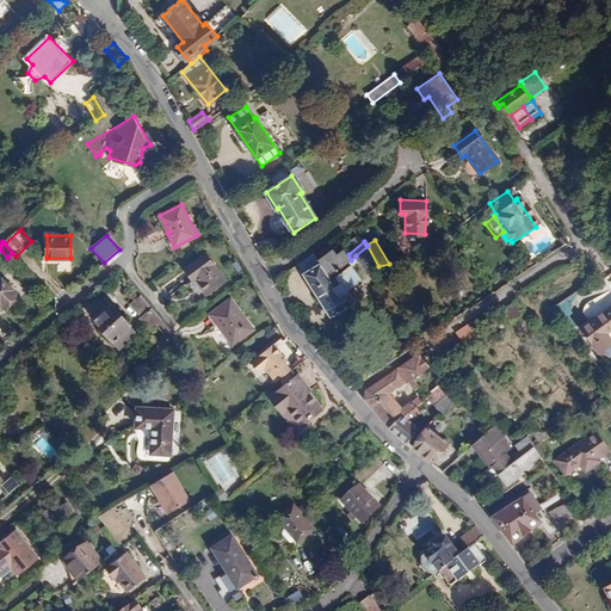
[(368,276),(378,266),(368,246),(356,255),(368,276)]
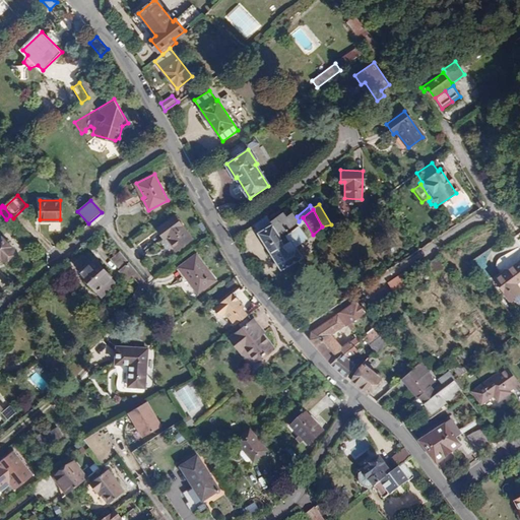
[(272,223),(280,238),(299,221),(297,216),(293,211),(287,217),(283,213),(272,223)]
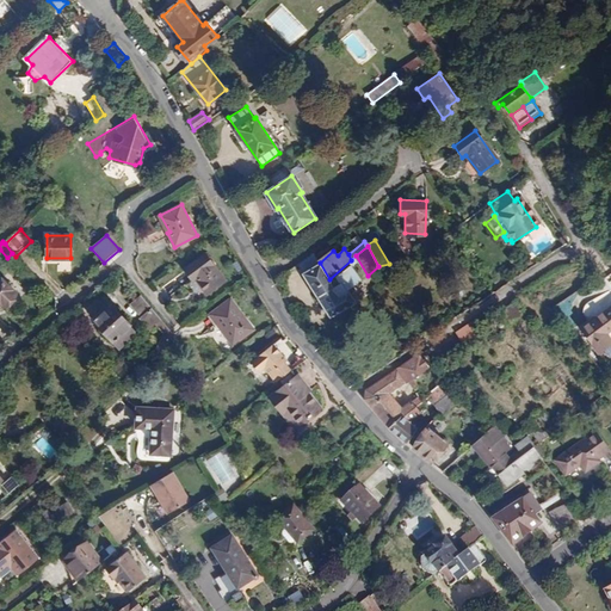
[(224,283),(208,254),(186,269),(193,279),(197,278),(207,294),(224,283)]
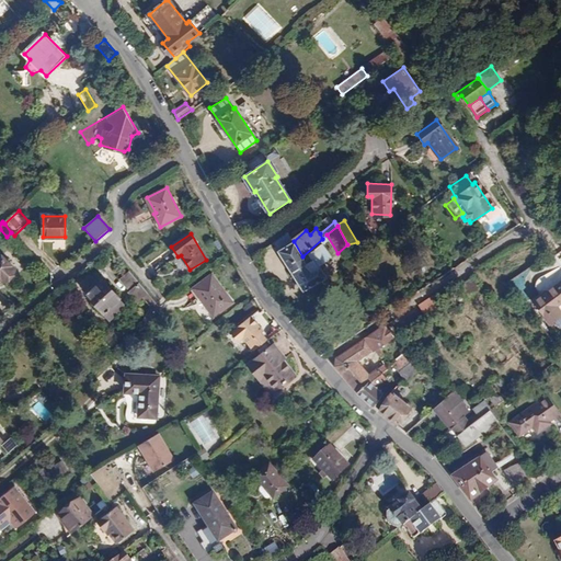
[(289,235),(275,243),(305,292),(327,278),(319,267),(332,259),(322,244),(310,253),(316,263),(310,267),(302,256),(294,241),(289,235)]
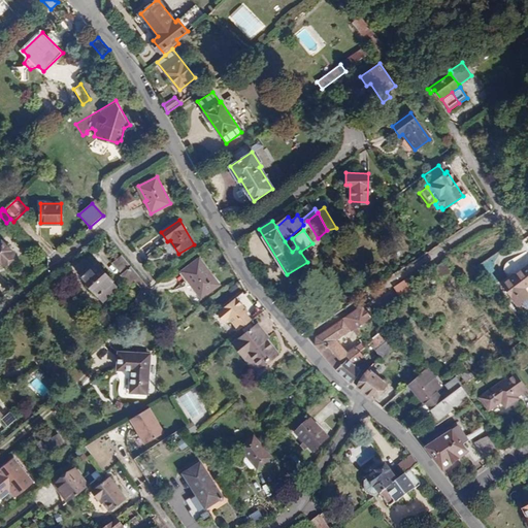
[(4,267),(15,255),(2,241),(0,243),(0,264),(1,264),(4,267)]
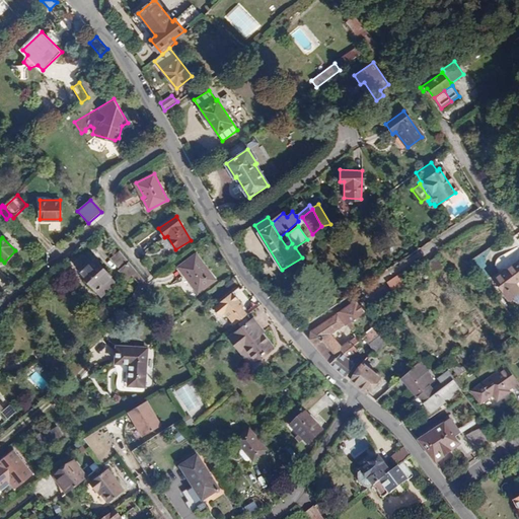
[(196,293),(213,280),(195,254),(177,268),(196,293)]
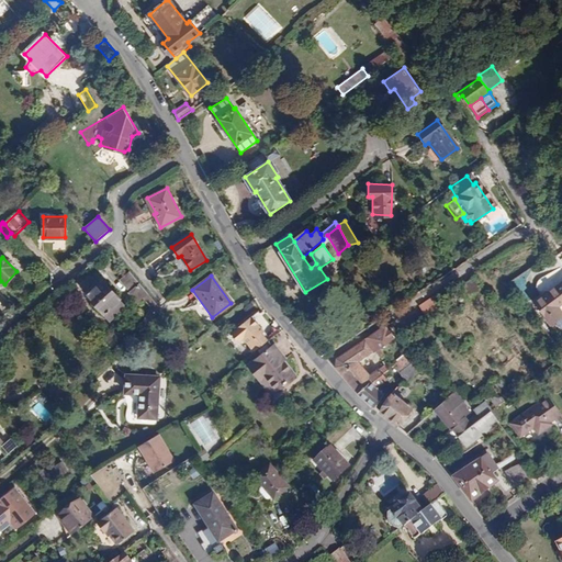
[(463,292),(480,281),(475,276),(460,287),(463,292)]
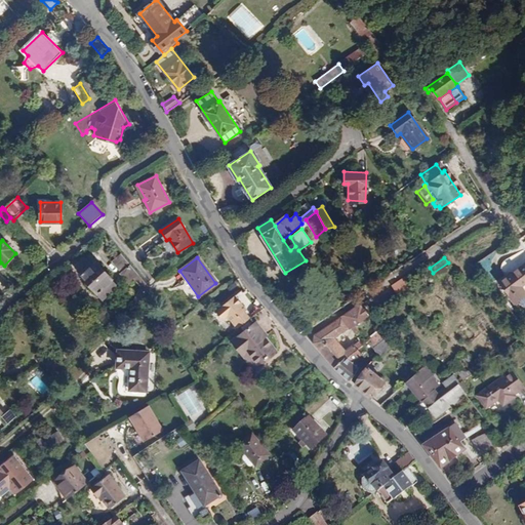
[(112,265),(122,276),(129,269),(120,258),(112,265)]
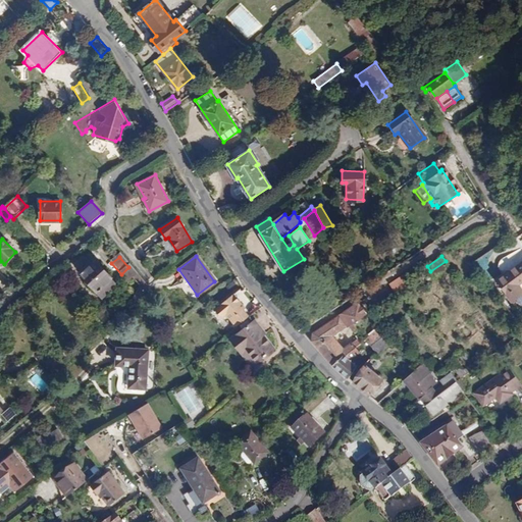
[(75,274),(93,293),(105,280),(107,278),(90,260),(75,274)]
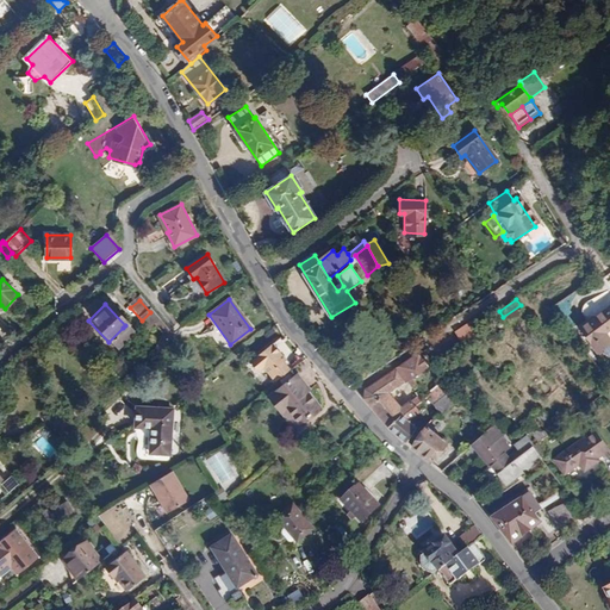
[(526,312),(521,305),(503,317),(508,324),(526,312)]
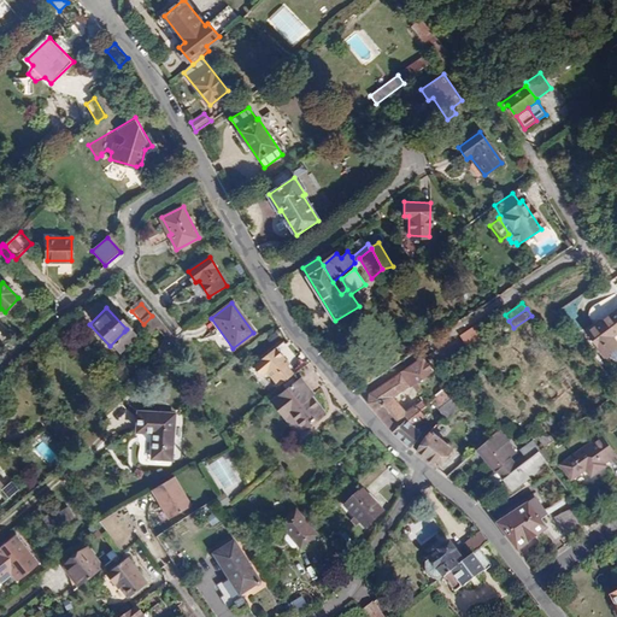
[(586,331),(605,358),(616,350),(616,342),(613,339),(616,335),(616,312),(597,327),(595,325),(586,331)]
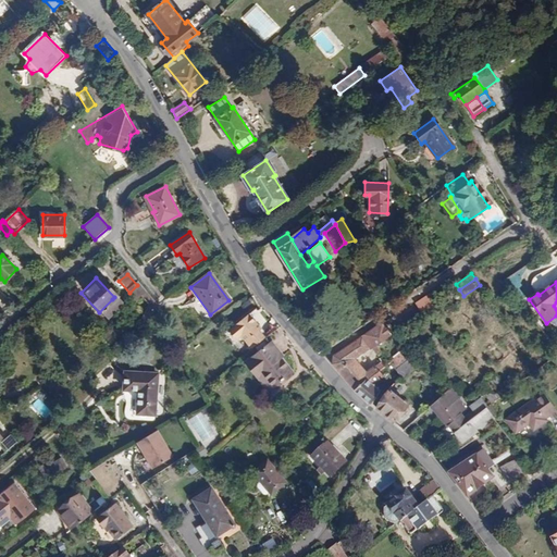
[(130,293),(135,299),(144,292),(137,285),(130,293)]
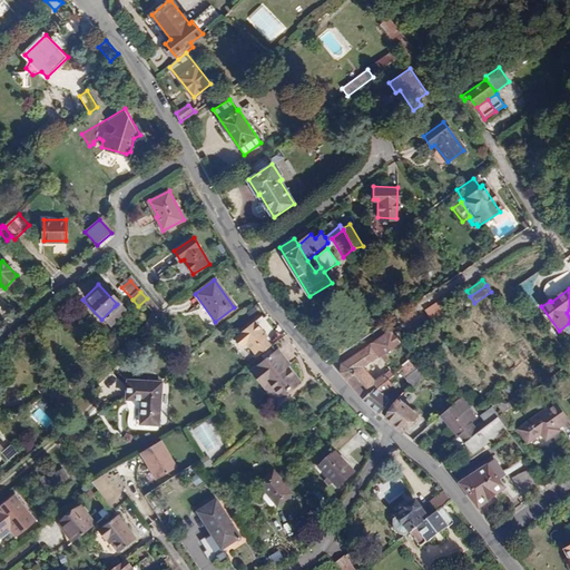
[(147,298),(138,306),(141,308),(149,302),(147,298)]
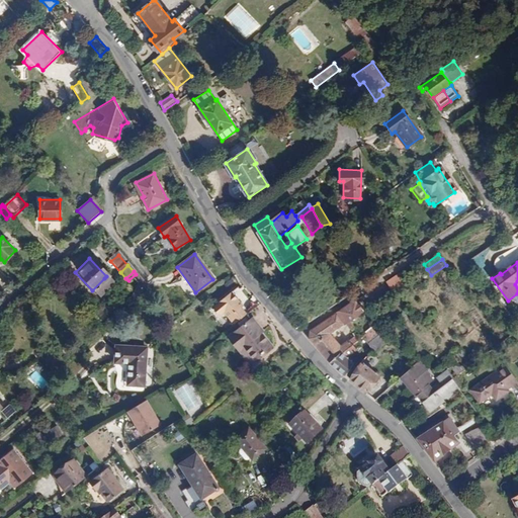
[(410,281),(405,273),(389,283),(394,292),(410,281)]
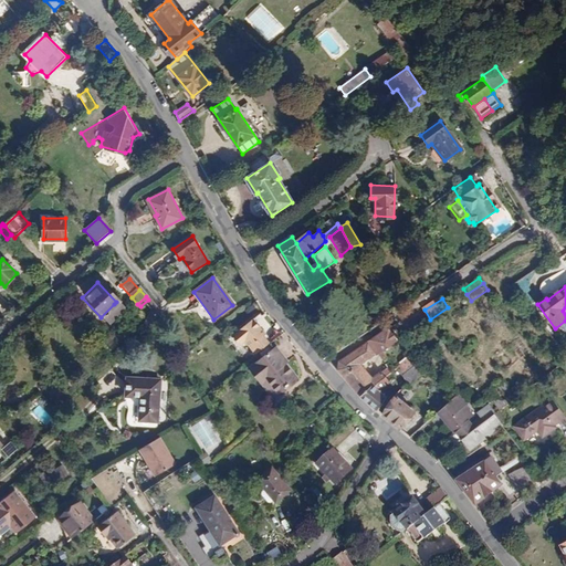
[(114,304),(101,317),(106,322),(113,315),(112,313),(116,307),(114,304)]
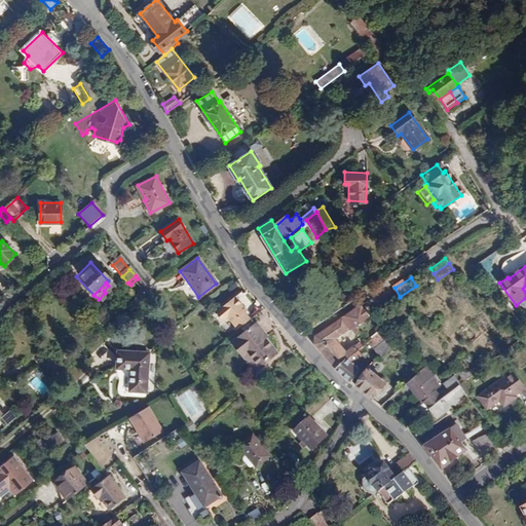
[(226,316),(236,330),(240,327),(250,320),(245,313),(246,311),(233,296),(214,312),(220,321),(226,316)]
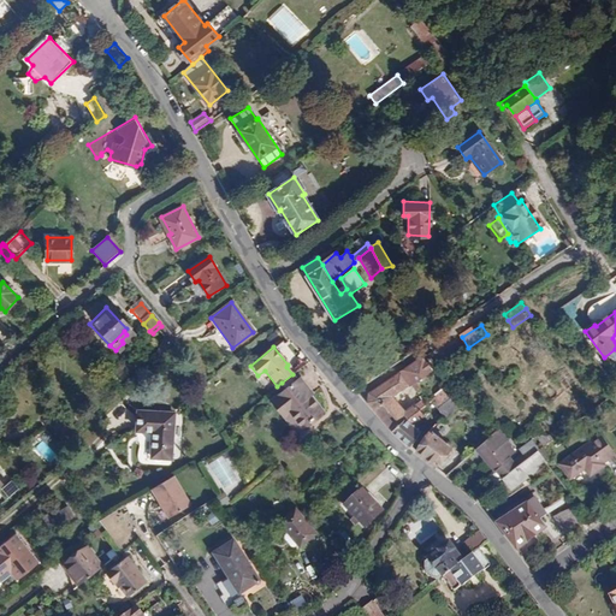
[(432,367),(426,357),(404,372),(418,391),(421,388),(420,383),(433,373),(430,368),(432,367)]
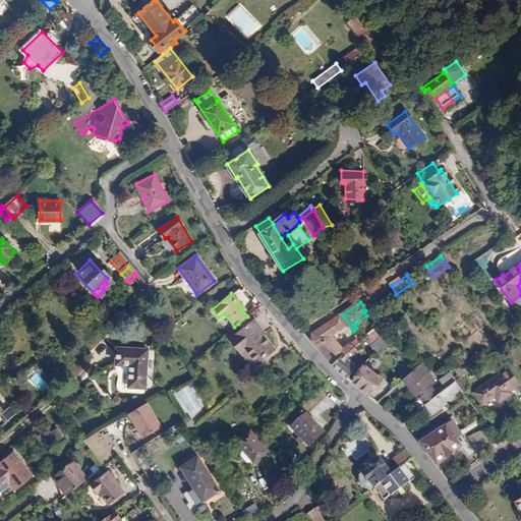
[(266,333),(250,313),(247,316),(238,324),(252,343),(266,333)]
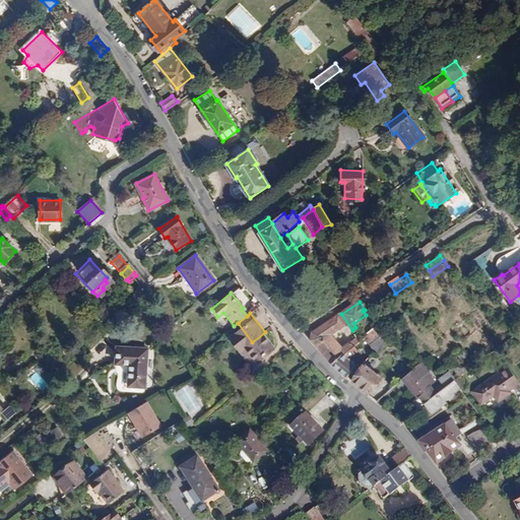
[(345,327),(338,316),(313,332),(312,341),(332,365),(342,355),(343,349),(331,337),(345,327)]
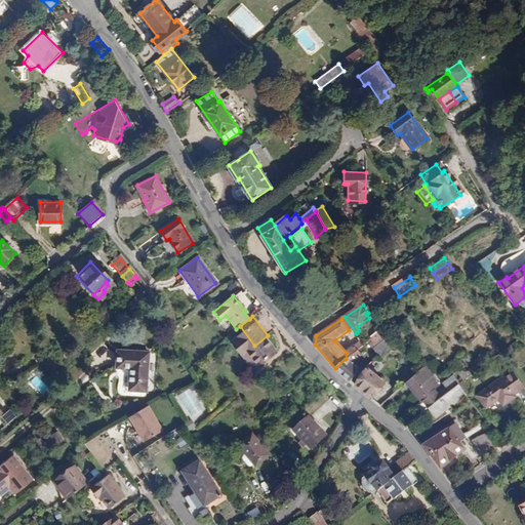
[(390,337),(382,329),(372,337),(373,339),(371,341),(376,348),(390,337)]
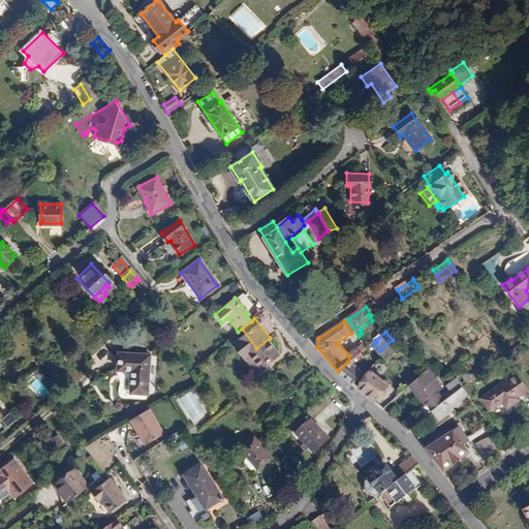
[(400,348),(393,340),(379,350),(378,351),(383,359),(385,361),(400,348)]
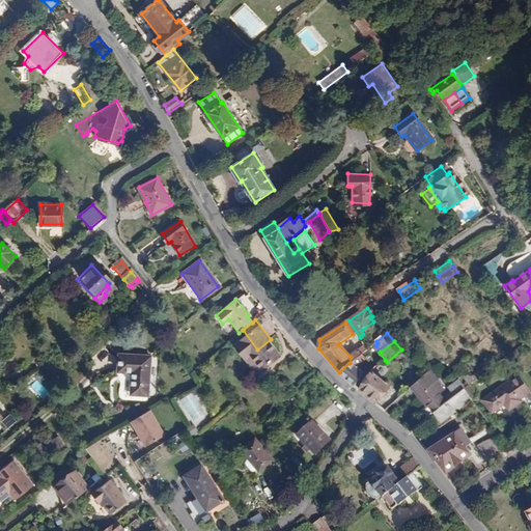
[(361,351),(351,357),(350,363),(352,365),(356,367),(366,359),(363,355),(361,351)]
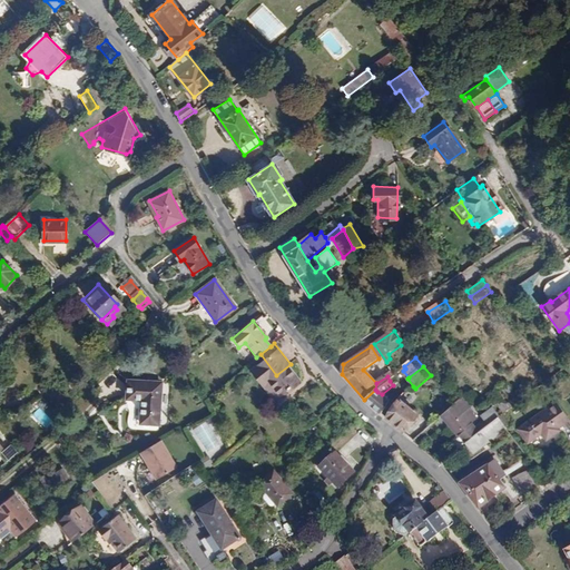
[(157,423),(159,381),(127,379),(126,397),(139,399),(139,422),(157,423)]
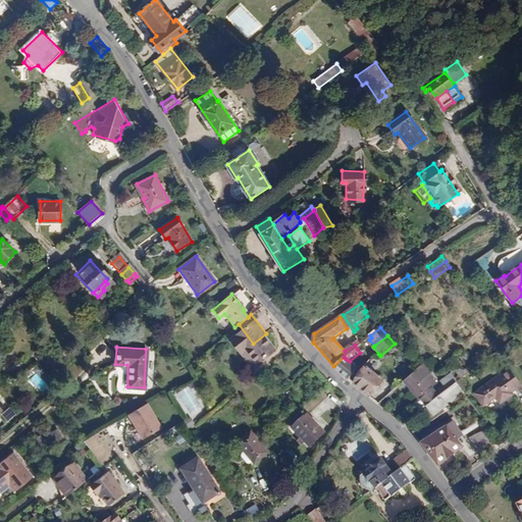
[(344,357),(333,366),(350,378),(357,367),(350,361),(346,359),(344,357)]
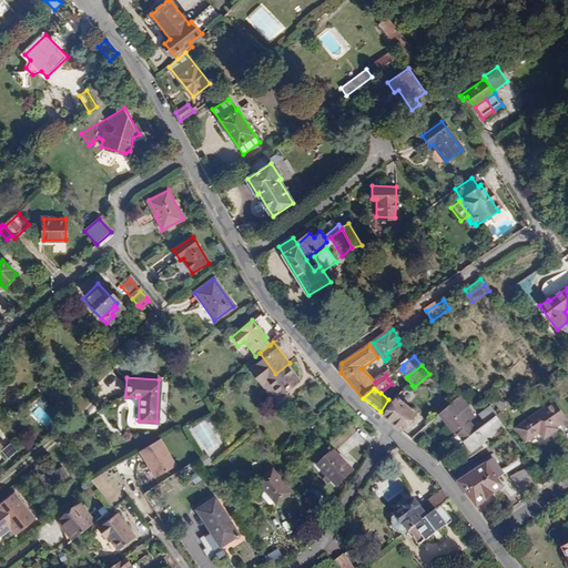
[(463,412),(468,407),(470,405),(463,396),(455,404),(463,412)]
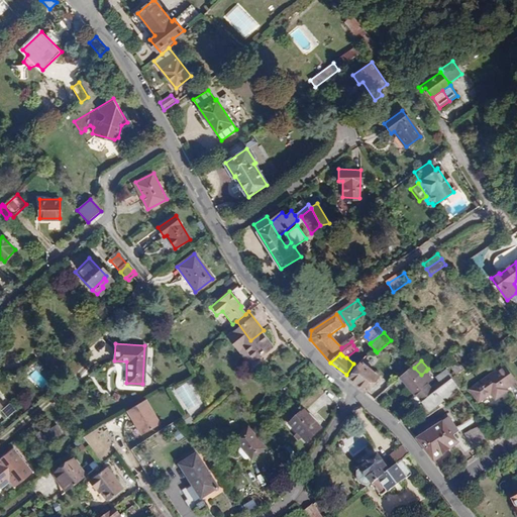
[(363,363),(351,379),(367,392),(380,376),(363,363)]
